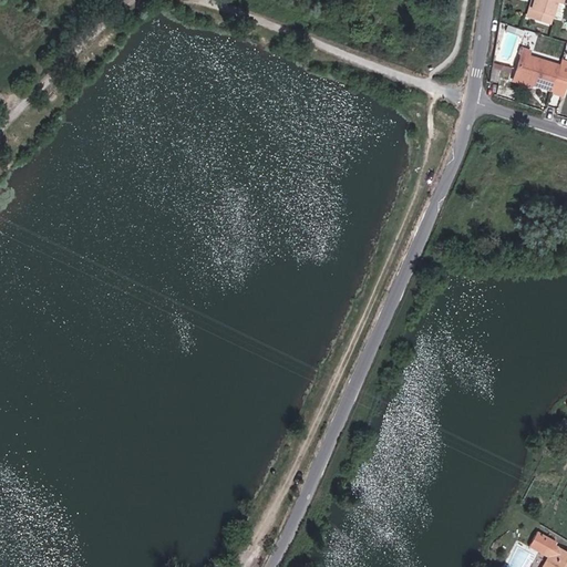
[(550,23),(557,0),(556,0),(531,0),(526,16),(550,23)]
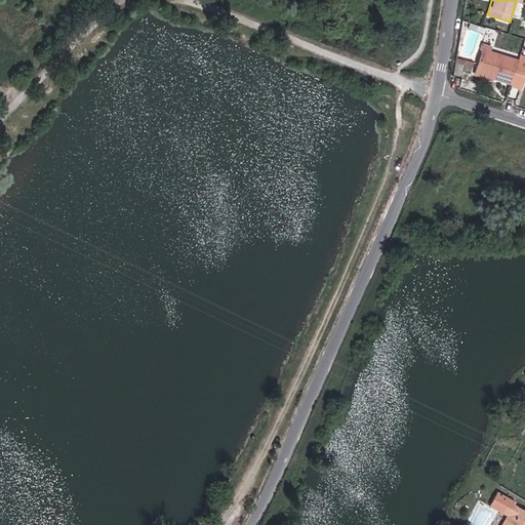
[(483,50),(489,51),(491,45),(482,43),(480,49),(483,50)]
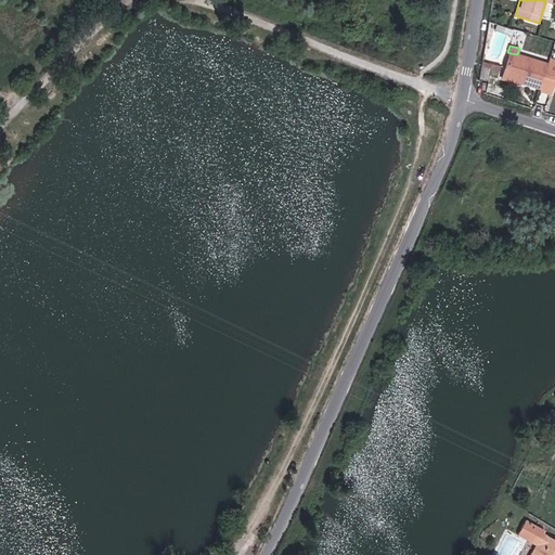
[(542,86),(553,89),(554,84),(554,61),(550,60),(549,64),(517,54),(511,53),(504,73),(521,79),(521,81),(541,88),(542,86)]
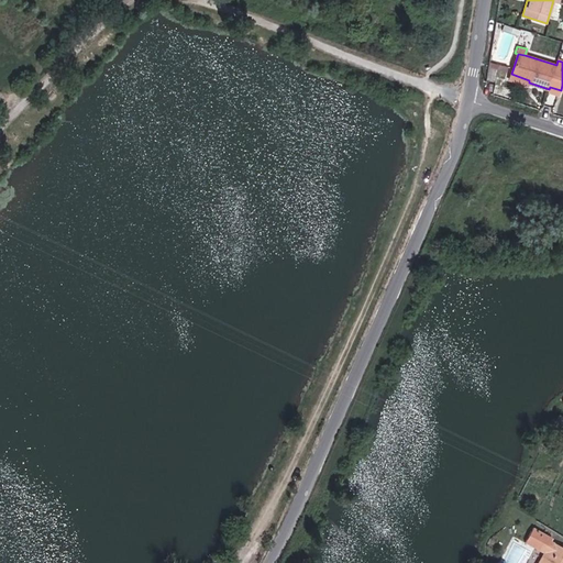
[(529,80),(511,74),(509,79),(528,86),(529,83),(529,80)]
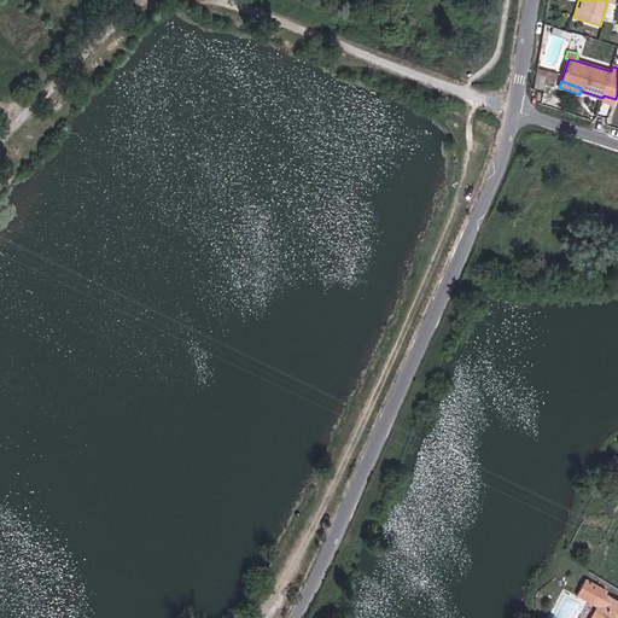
[(605,471),(617,478),(617,459),(613,456),(605,471)]
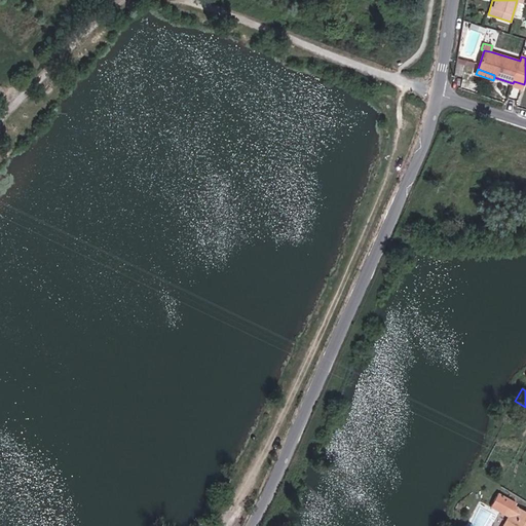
[(502,501),(505,497),(499,493),(492,505),(500,511),(504,503),(502,501)]
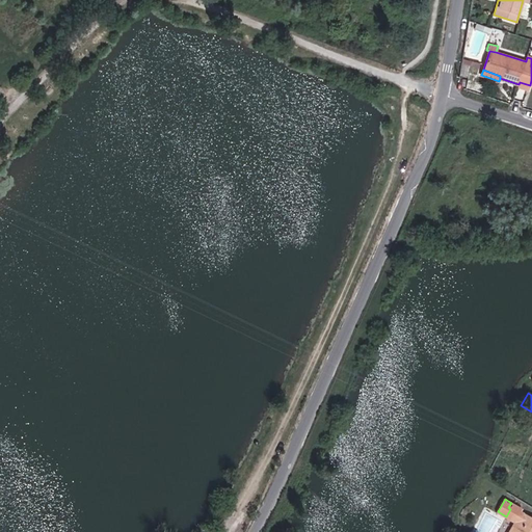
[(511,509),(506,516),(514,521),(521,510),(522,508),(513,504),(511,509)]
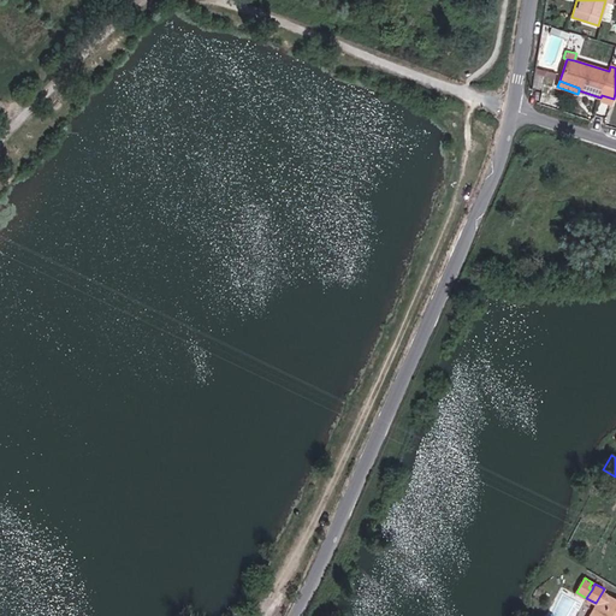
[(603,591),(587,615),(591,615),(598,605),(604,609),(611,596),(603,591)]
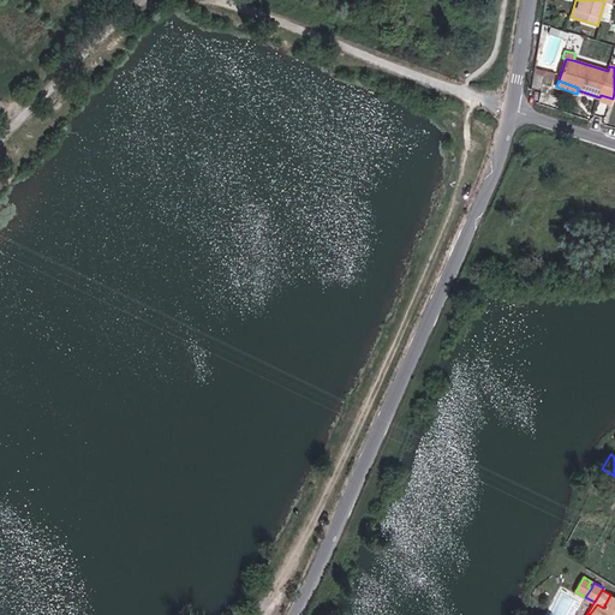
[(590,614),(614,614),(614,597),(610,595),(603,608),(597,604),(590,614)]
